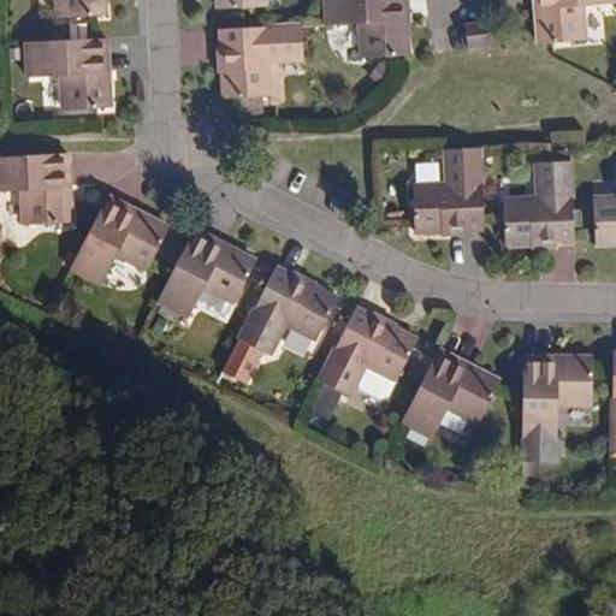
[(55,0),(57,18),(104,16),(102,0),(55,0)]
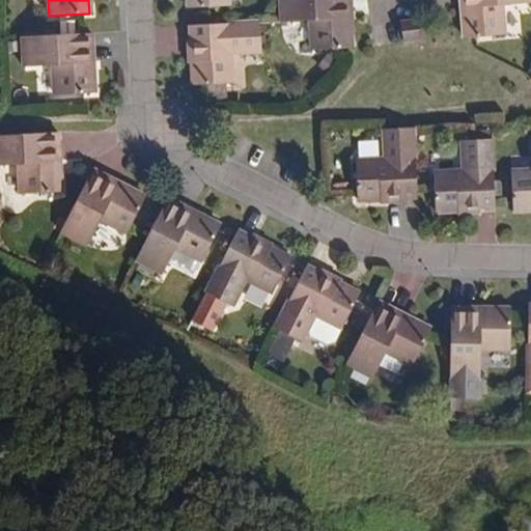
[(187,0),(188,9),(228,7),(227,0),(187,0)]
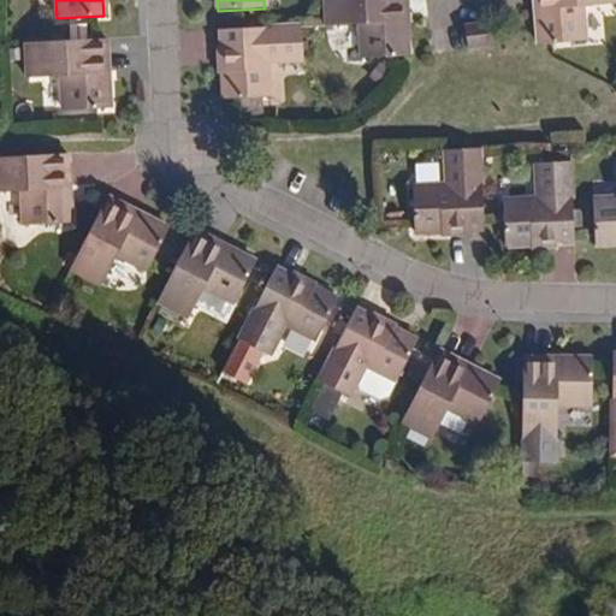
[(402,30),(401,0),(323,0),(324,25),(359,24),(360,59),(407,57),(406,30),(402,30)]
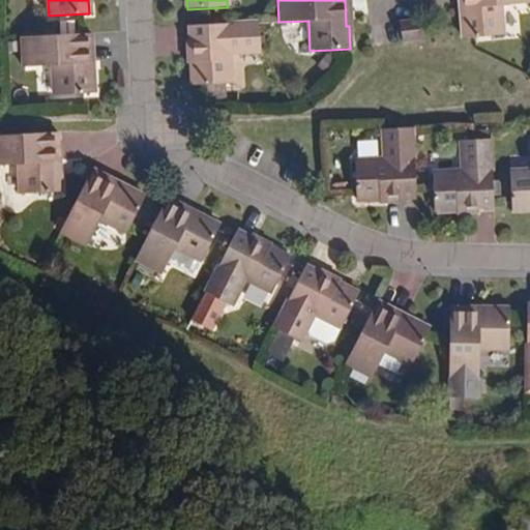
[(529,0),(461,0),(463,17),(460,17),(462,39),(502,36),(500,6),(529,4),(529,0)]
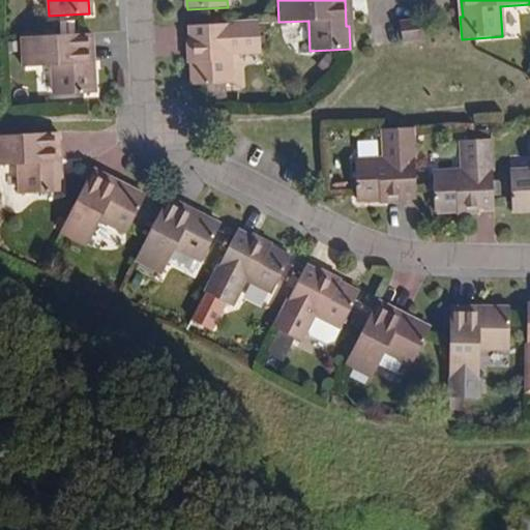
[(418,20),(401,22),(403,39),(420,37),(418,20)]
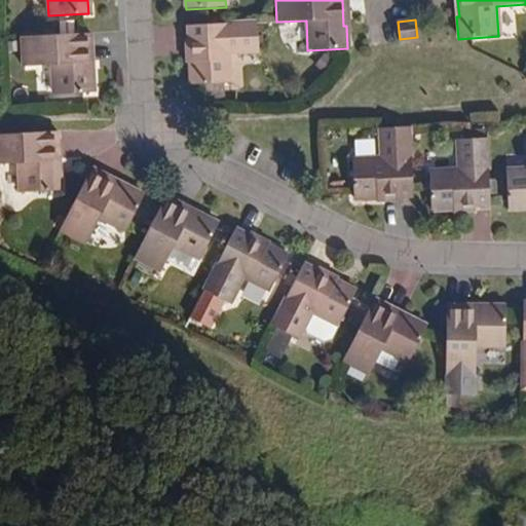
[(188,26),(189,42),(192,42),(193,62),(189,62),(191,85),(230,83),(229,53),(259,51),(257,22),(188,26)]
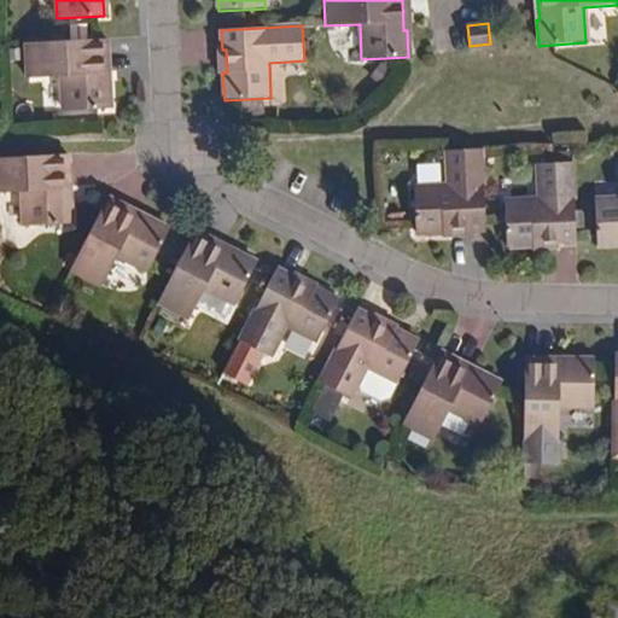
[(103,40),(22,44),(24,79),(59,77),(60,111),(109,110),(108,82),(105,83),(103,40)]
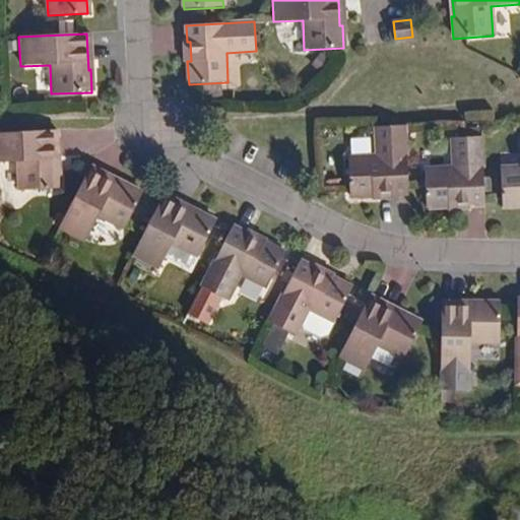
[(376,157),(347,158),(348,198),(372,196),(372,192),(391,191),(390,195),(406,194),(404,127),(375,128),(376,157)]
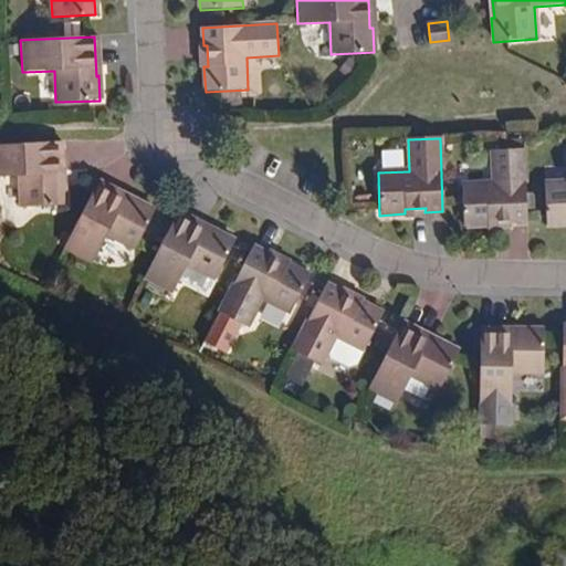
[(61,181),(59,142),(0,145),(0,177),(20,176),(21,209),(65,206),(63,181),(61,181)]
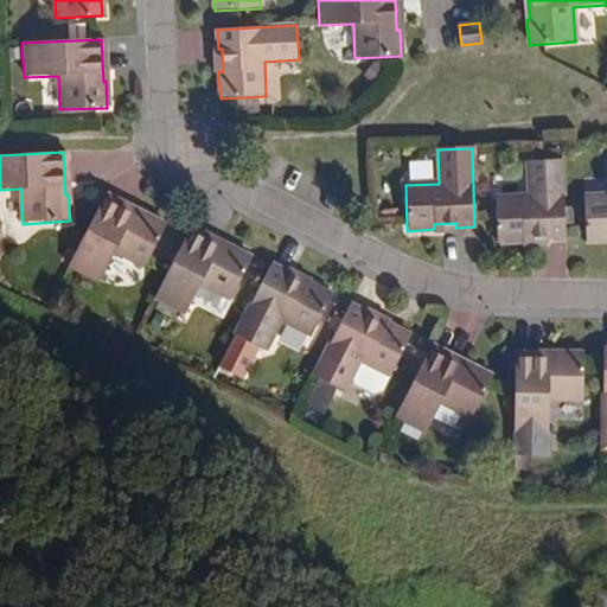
[(566,240),(561,159),(528,161),(529,196),(494,198),(496,243),(524,242),(524,237),(547,236),(547,241),(566,240)]
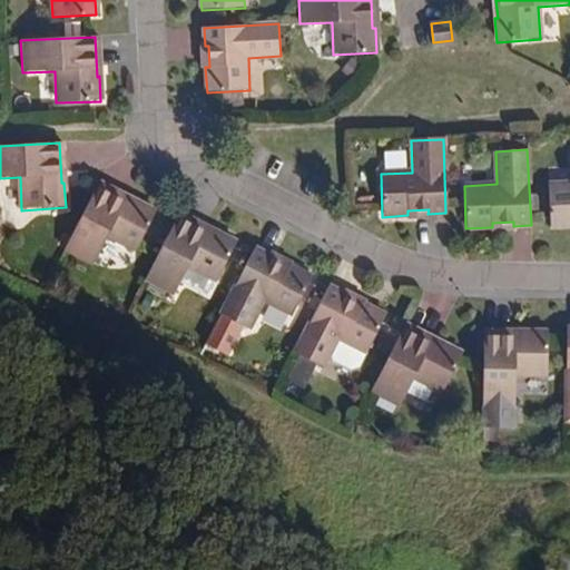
[(569,183),(547,184),(549,228),(569,226),(569,183)]
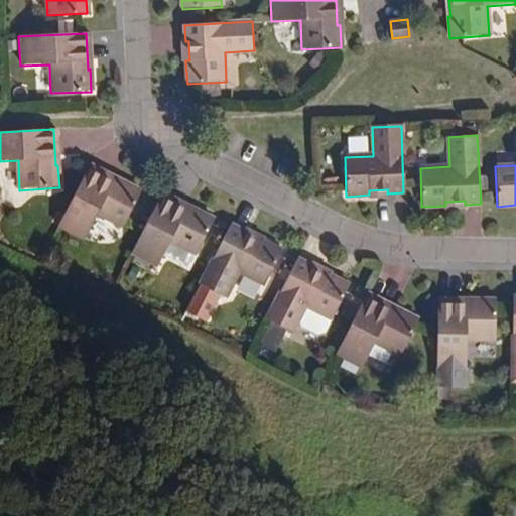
[(121,184),(89,168),(57,227),(84,241),(97,215),(123,227),(141,192),(122,182),(121,184)]
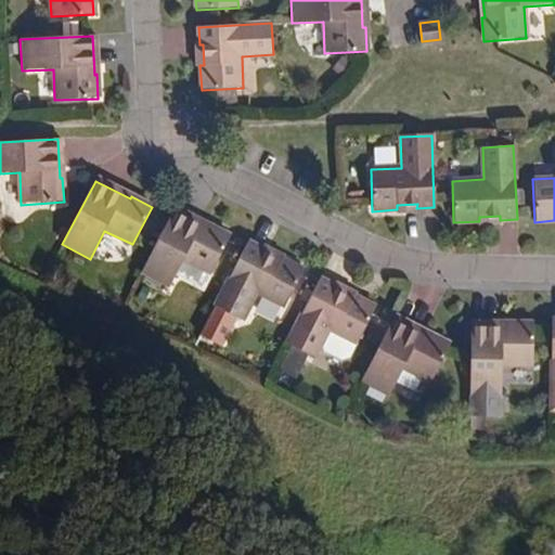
[(183,259),(211,273),(228,241),(231,235),(208,224),(207,227),(172,210),(141,274),(169,288),(183,259)]
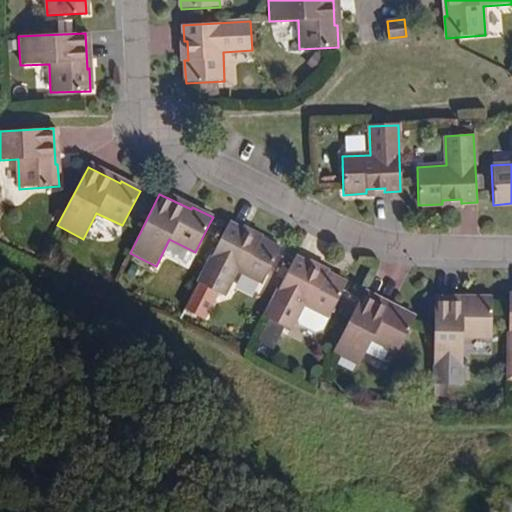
[(236,271),(262,284),(278,254),(280,249),(259,239),(257,242),(241,233),(242,230),(229,223),(198,283),(224,297),(236,271)]
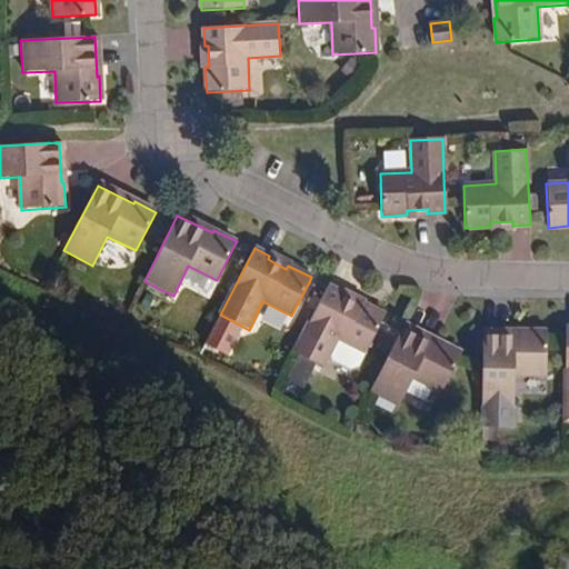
[(337,339),(366,353),(381,323),(386,316),(361,303),(360,307),(341,298),(343,293),(327,286),(292,355),(321,368),(337,339)]
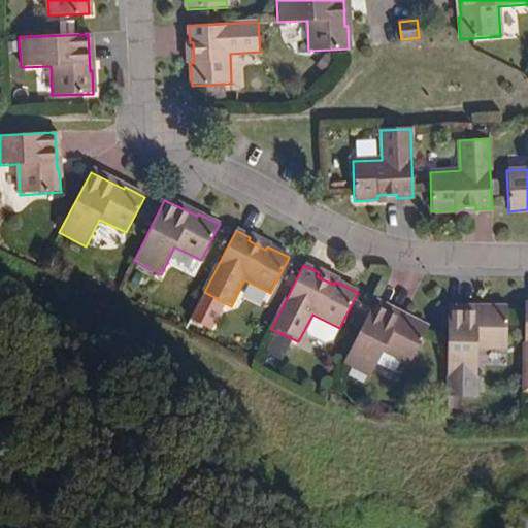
[(383,352),(408,365),(427,329),(407,319),(406,321),(373,303),(342,364),(369,378),(383,352)]
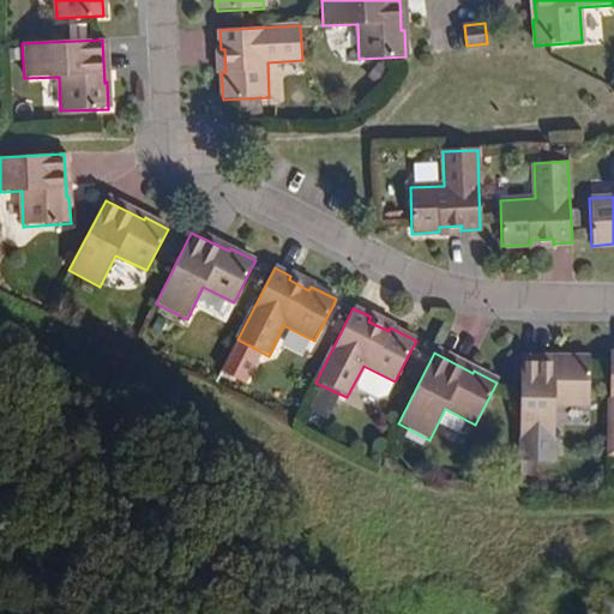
[(553,405),(588,405),(588,359),(561,359),(561,362),(518,361),(518,440),(553,440),(553,405)]
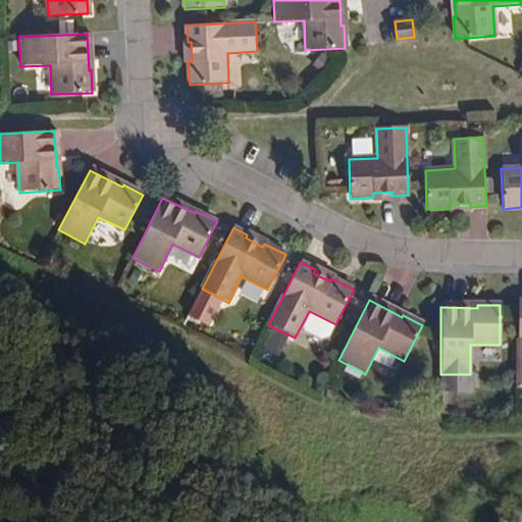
[(335,324),(309,311),(302,324),(307,331),(320,338),(328,335),(335,324)]
